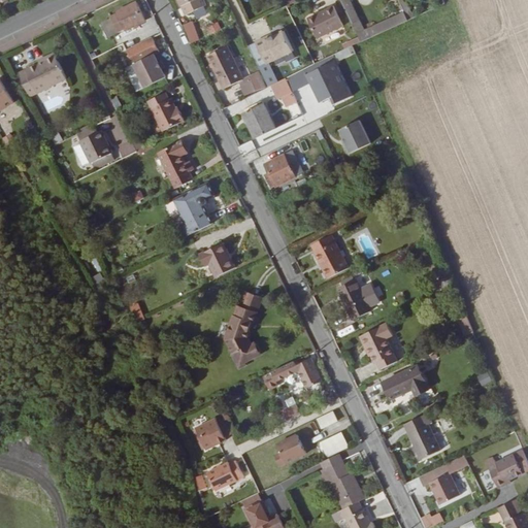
[(206,5),(204,0),(178,0),(182,6),(186,15),(206,5)]
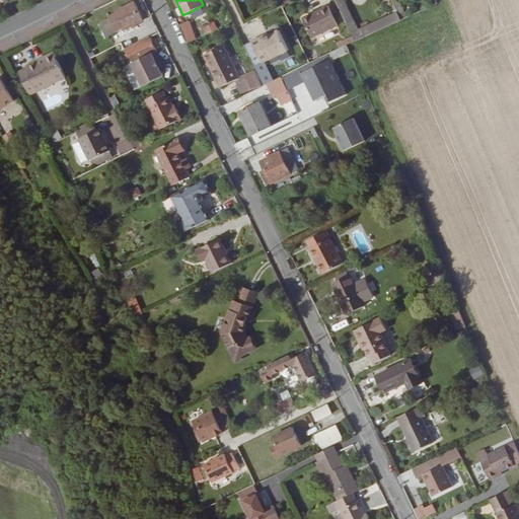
[(344,0),(335,0),(355,41),(400,20),(395,11),(359,29),(344,0)]
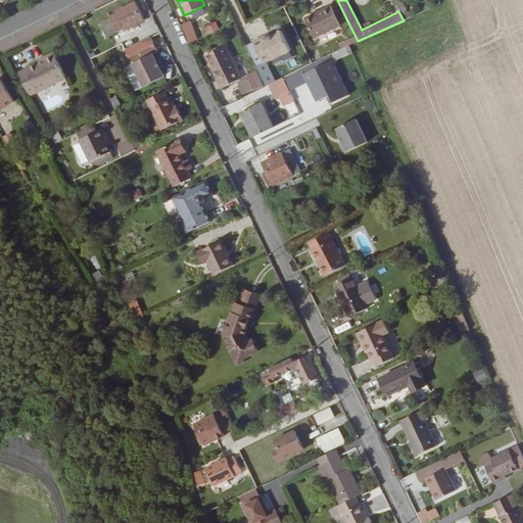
[(401,0),(400,1),(399,0),(393,0),(395,2),(395,1),(400,12),(407,9),(401,0)]
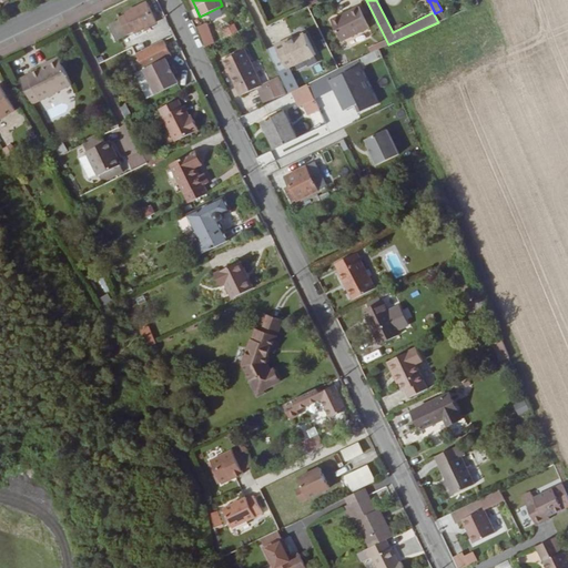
[(156,22),(146,2),(124,12),(125,13),(119,17),(128,34),(134,31),(134,33),(156,22)]
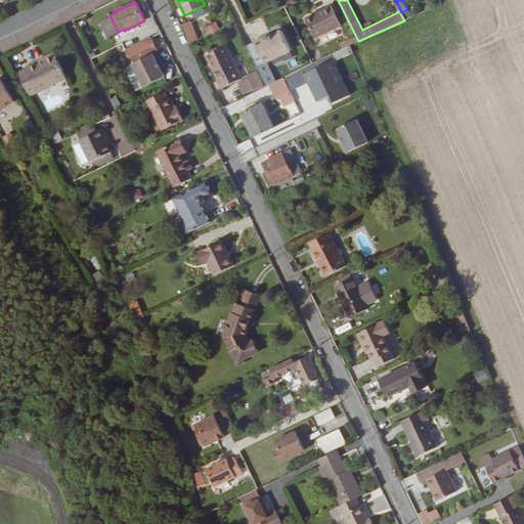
[(341,26),(331,5),(305,17),(315,38),(341,26)]
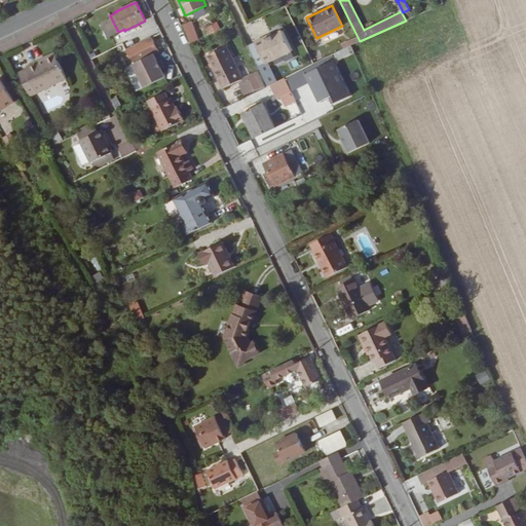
[(188,41),(197,37),(190,21),(181,25),(188,41)]
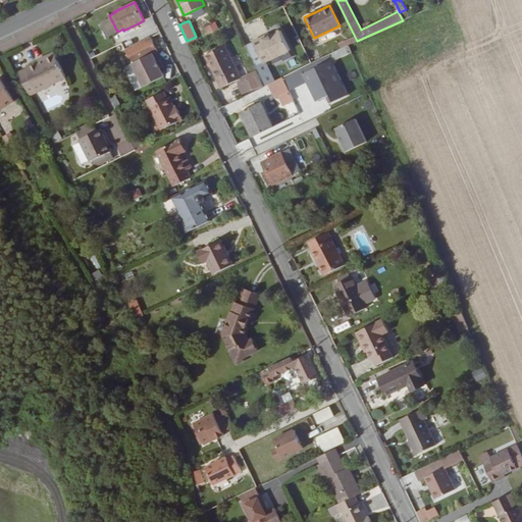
[(207,35),(218,29),(214,21),(203,28),(207,35)]
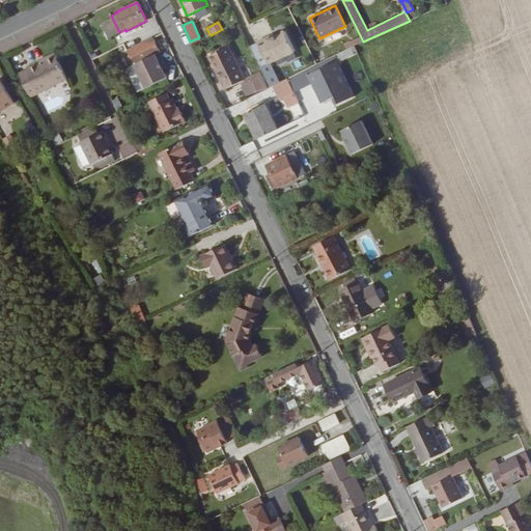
[(296,52),(285,30),(274,35),(264,39),(264,38),(256,42),(268,65),(296,52)]
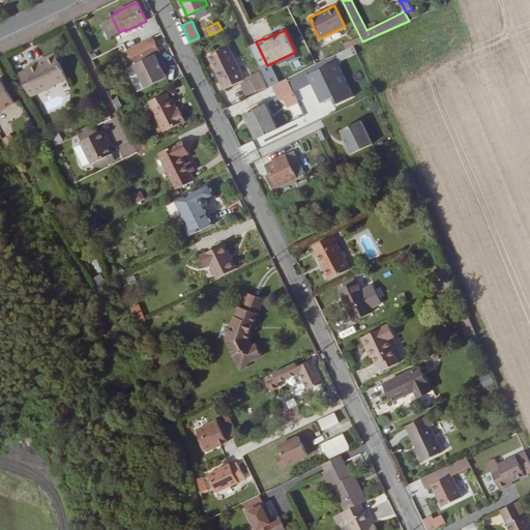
[(159,62),(155,54),(160,52),(152,37),(128,50),(127,51),(135,64),(134,64),(138,72),(159,62)]
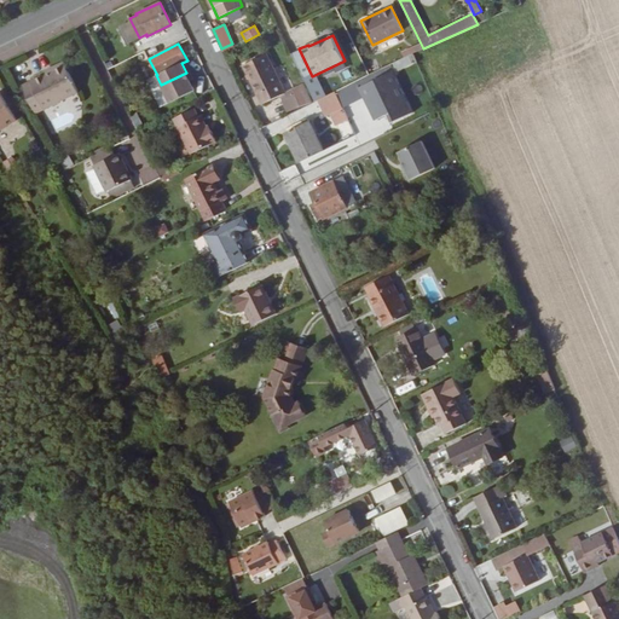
[(255,71),(271,63),(266,55),(243,65),(261,104),(278,97),(287,113),(305,103),(298,86),(285,92),(278,79),(262,86),(255,71)]
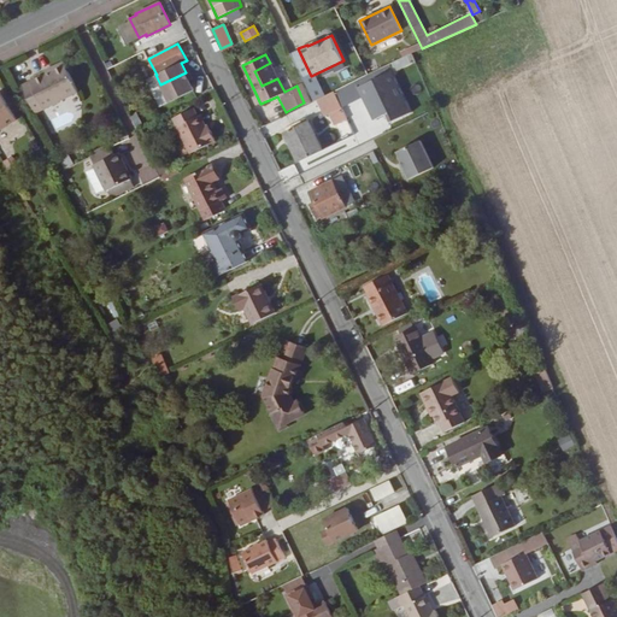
[(78,92),(64,60),(43,70),(45,74),(22,86),(35,113),(78,92)]
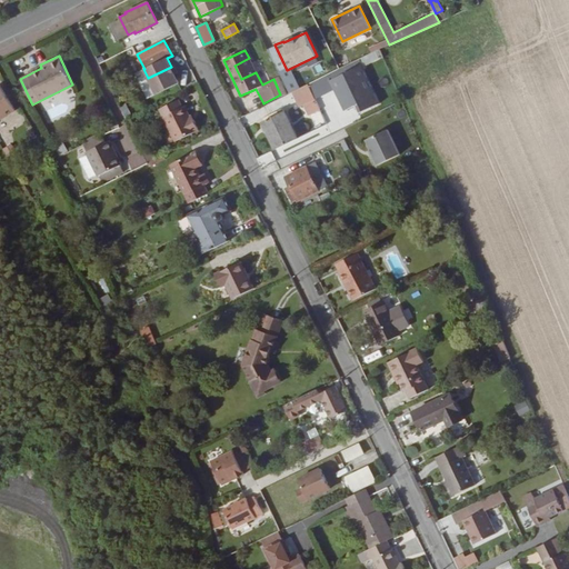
[(256,72),(249,58),(235,66),(241,79),(256,72)]
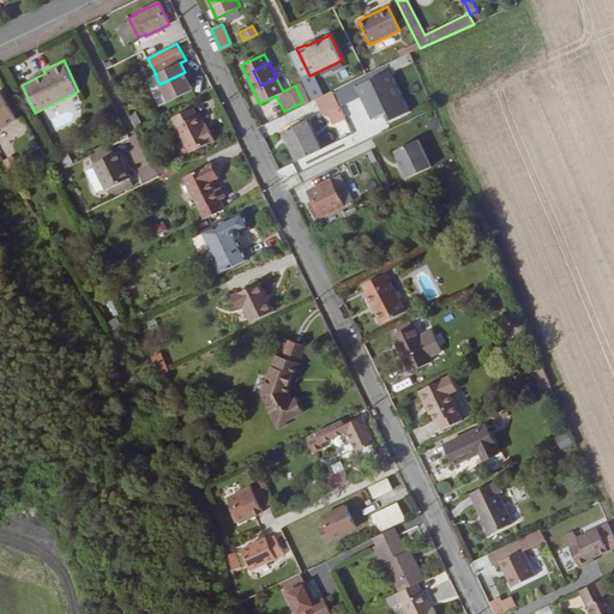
[(193,90),(188,80),(192,78),(187,70),(185,72),(160,84),(169,102),(193,90)]
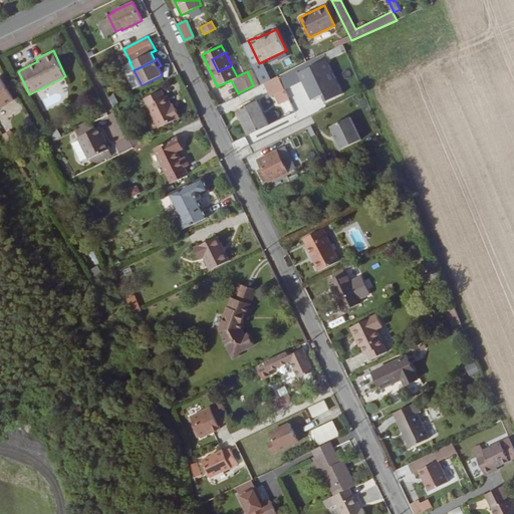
[(328,99),(342,93),(326,59),(299,72),(312,98),(325,92),(328,99)]
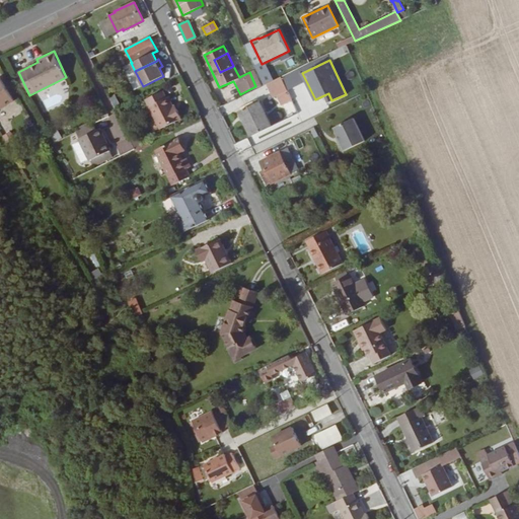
[(0,108),(14,100),(0,77),(0,108)]
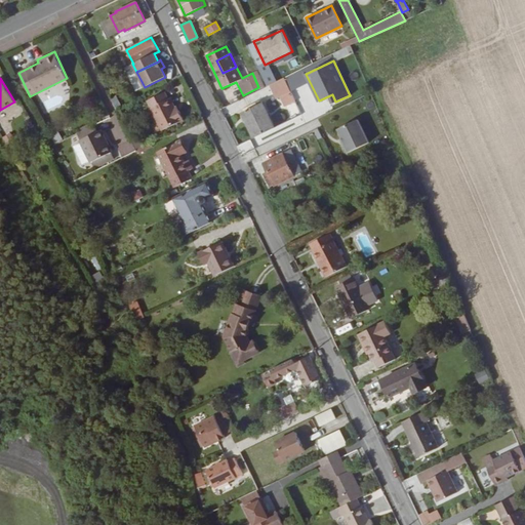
[(184,120),(176,106),(174,107),(170,97),(168,98),(165,91),(147,101),(162,130),(184,120)]
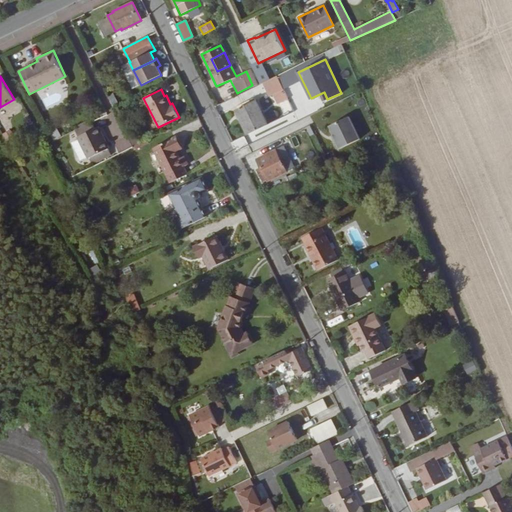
[(268,124),(256,100),(236,109),(248,134),(268,124)]
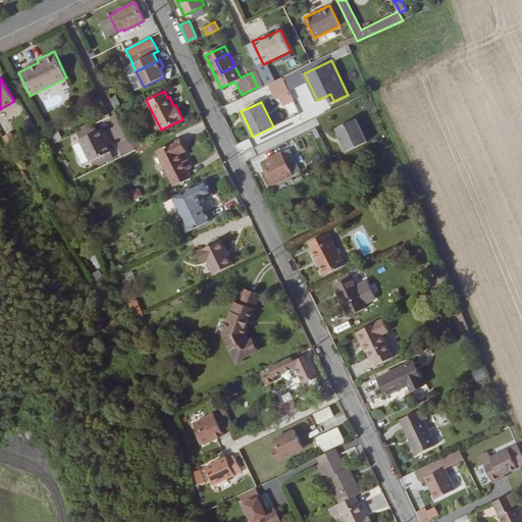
[(336,128),(348,151),(367,142),(355,119),(336,128)]
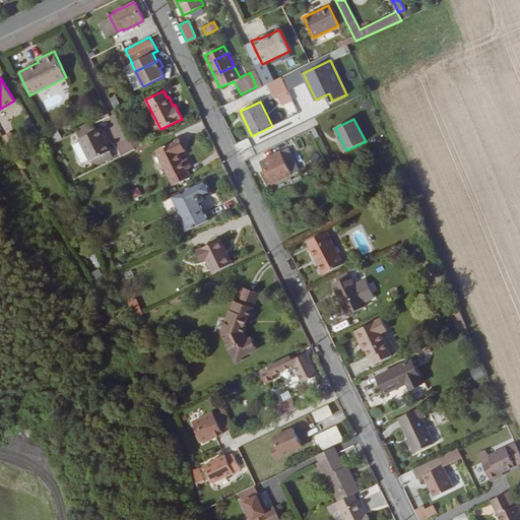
[(92,124),(90,121),(76,128),(78,131),(92,124)]
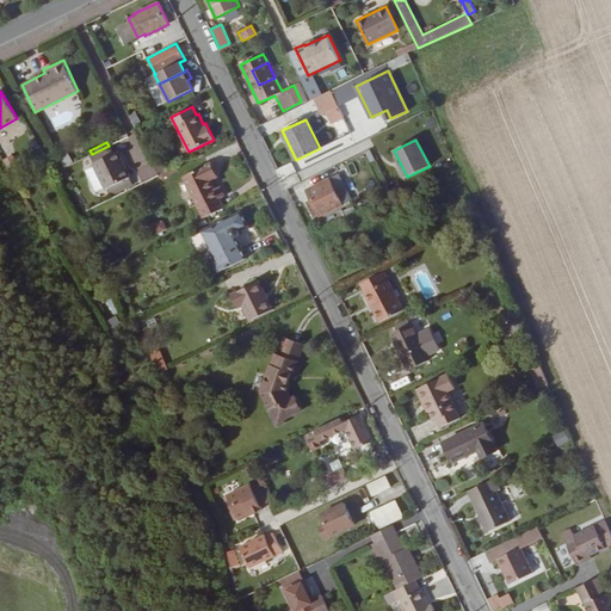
[(130,177),(118,150),(112,153),(109,146),(92,154),(90,155),(93,162),(93,164),(105,189),(106,189),(111,197),(133,185),(129,177),(130,177)]
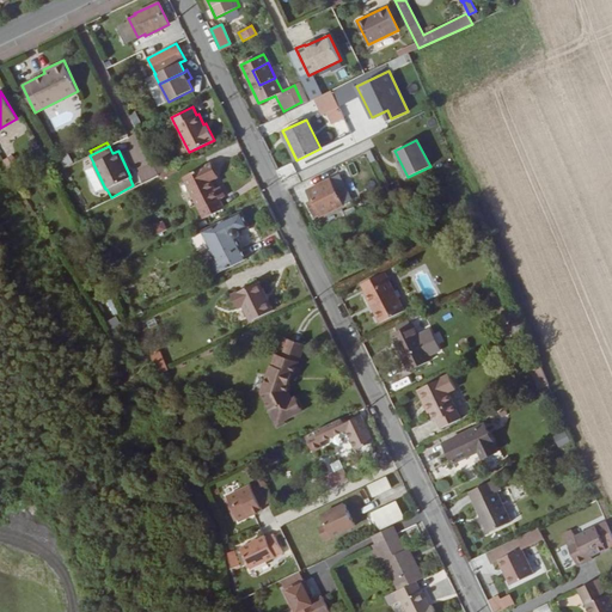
[(73,163),(67,151),(57,157),(65,167),(73,163)]
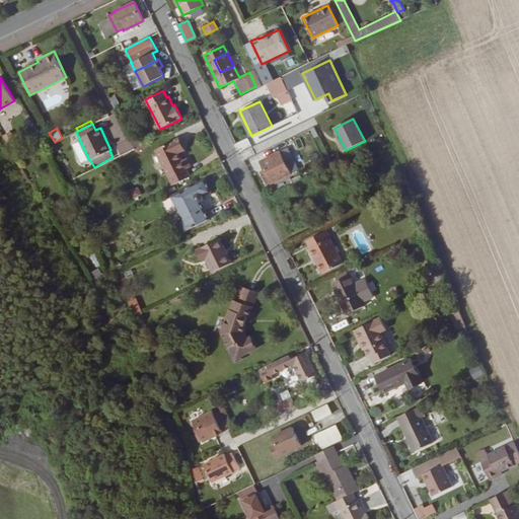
[(182,160),(179,154),(183,151),(177,139),(155,150),(168,177),(192,166),(187,158),(182,160)]
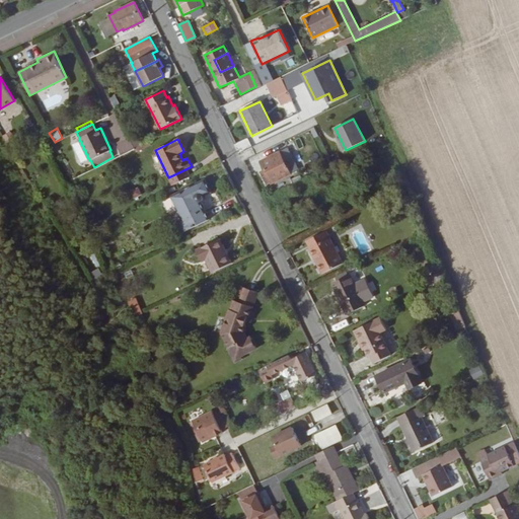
[(299,169),(288,148),(261,161),(265,169),(260,171),(267,184),(272,182),(272,183),(299,169)]
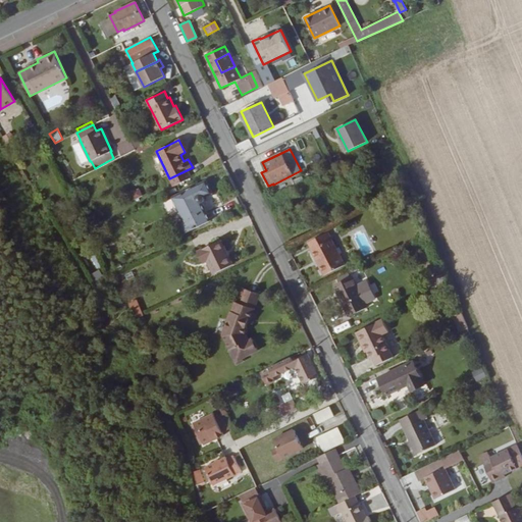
[(257,162),(263,159),(261,154),(249,160),(256,172),(261,169),(257,162)]
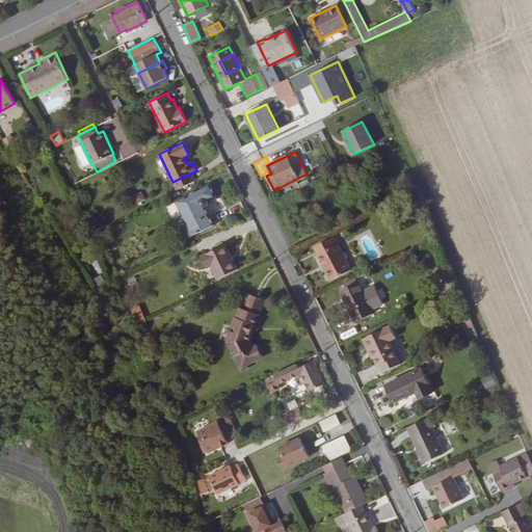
[(213,225),(204,208),(205,208),(206,207),(207,206),(208,205),(209,203),(208,202),(207,200),(214,196),(210,186),(178,202),(189,227),(185,229),(190,237),(213,225)]
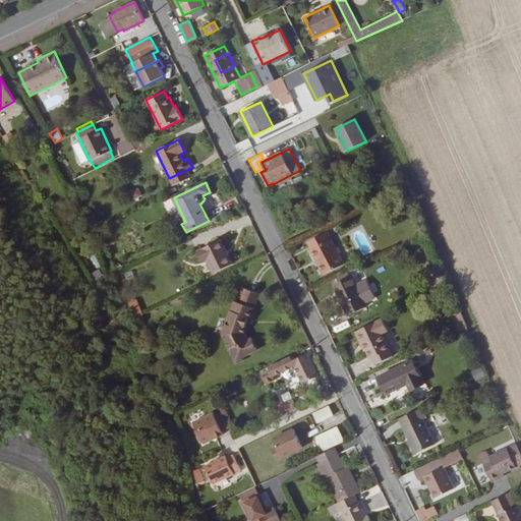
[(137,187),(129,191),(133,199),(141,195),(137,187)]
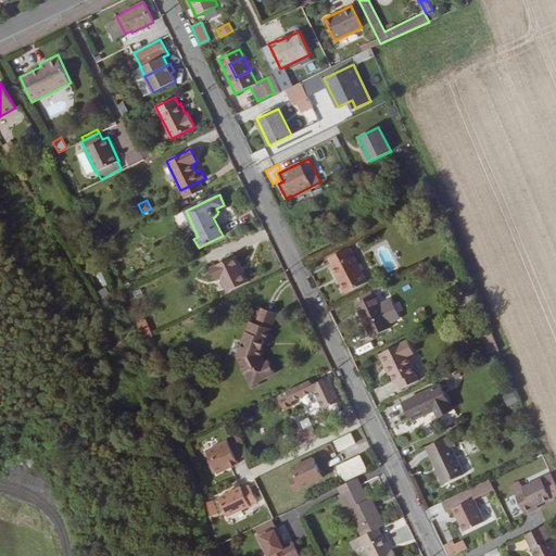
[(367,282),(353,254),(349,247),(328,257),(331,265),(330,265),(344,293),(367,282)]
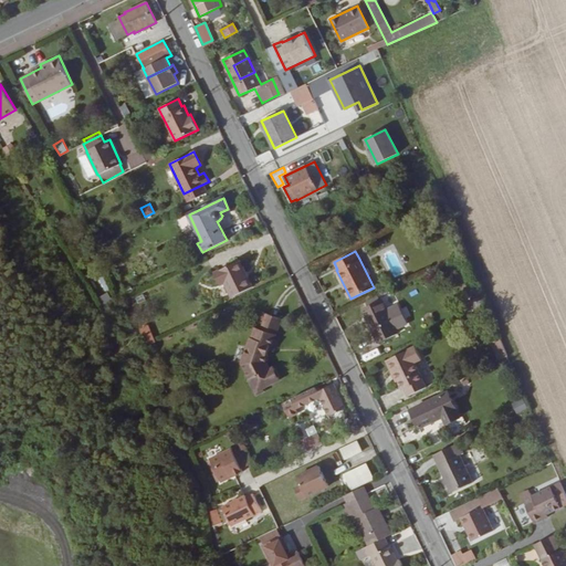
[(215,273),(220,285),(224,283),(232,297),(253,286),(240,260),(215,273)]
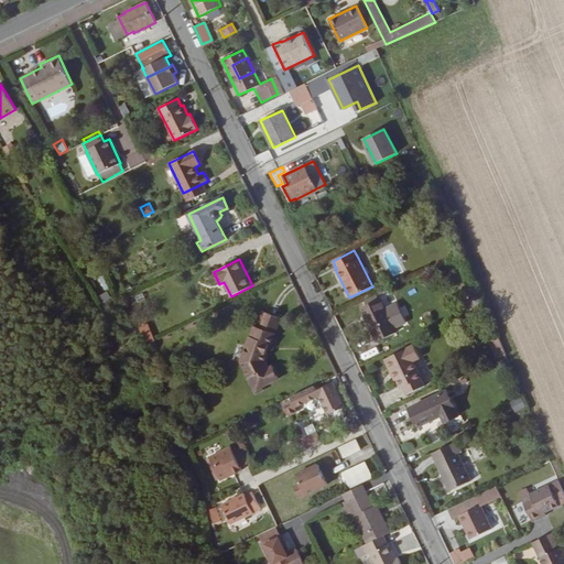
[(469,299),(478,294),(473,284),(464,289),(469,299)]
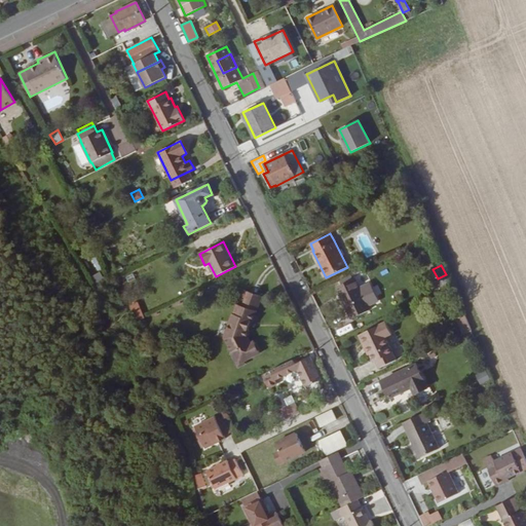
[(436,291),(451,284),(447,275),(446,275),(431,283),(436,291)]
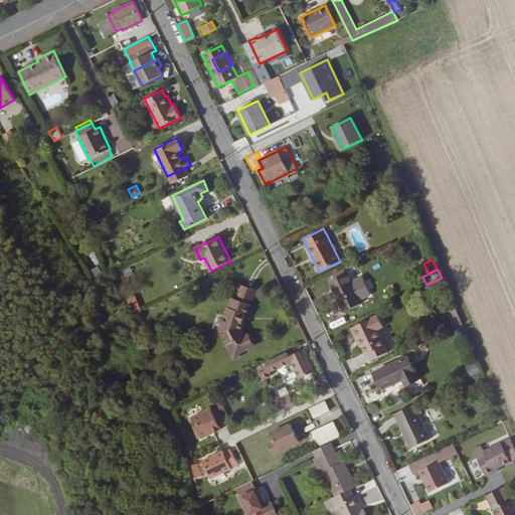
[(351,281),(347,273),(329,282),(344,312),(361,304),(360,301),(351,281)]
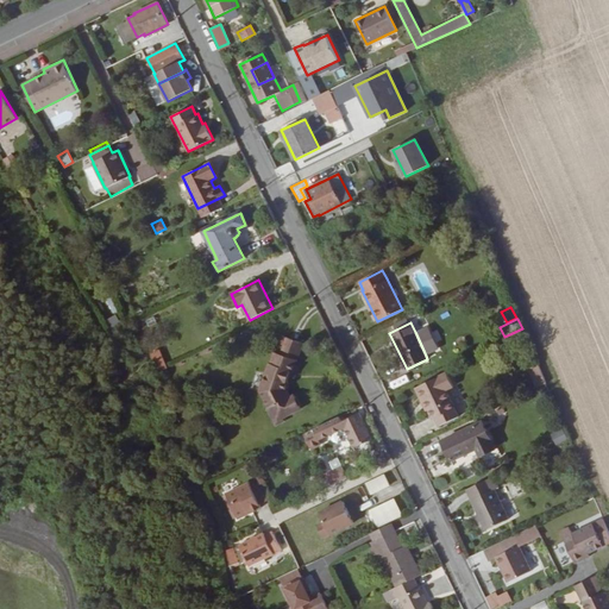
[(439,349),(428,326),(415,332),(426,356),(439,349)]
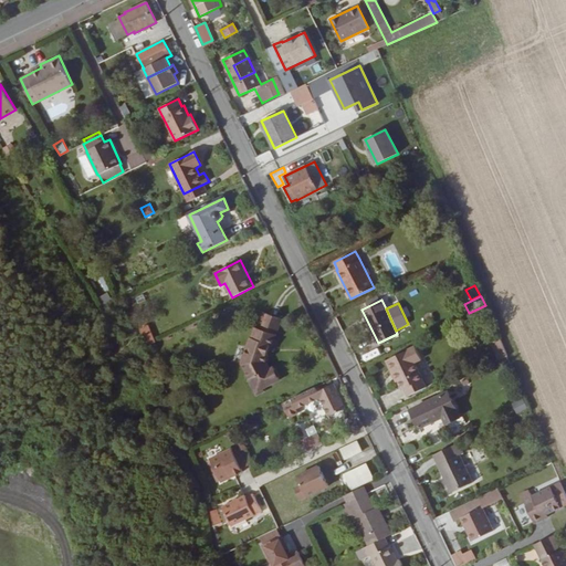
[(266,360),(282,318),(262,312),(260,320),(263,321),(260,328),(254,327),(251,338),(251,337),(241,364),(257,396),(265,391),(263,388),(280,379),(273,366),(270,367),(266,360)]
